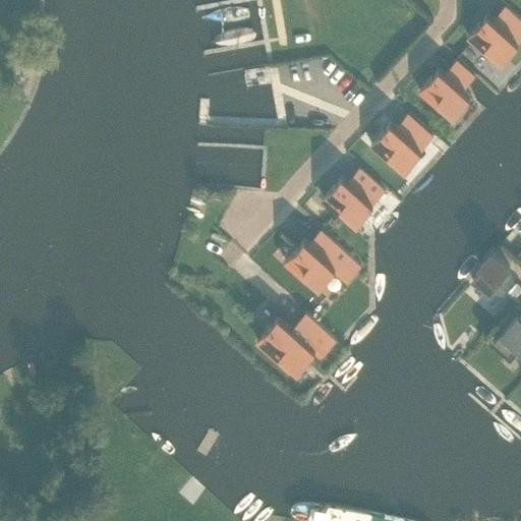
[(486,13),(467,36),(488,55),(495,49),(503,58),(512,48),(520,38),(520,19),(505,5),(500,10),(501,11),(494,17),(493,18),(486,13)]
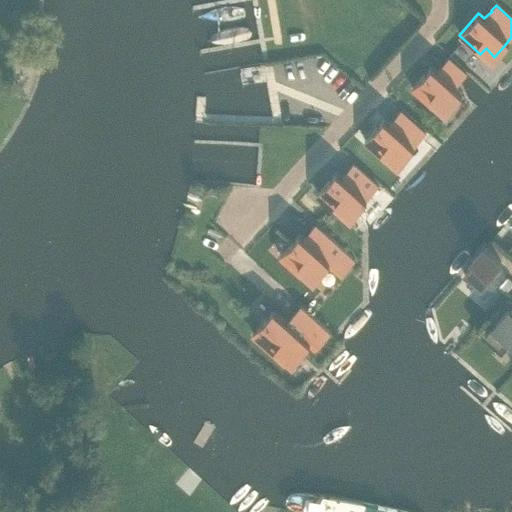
[(432,66),(414,88),(435,107),(439,102),(448,110),(463,94),(456,88),(468,74),(451,59),(439,72),(432,66)]
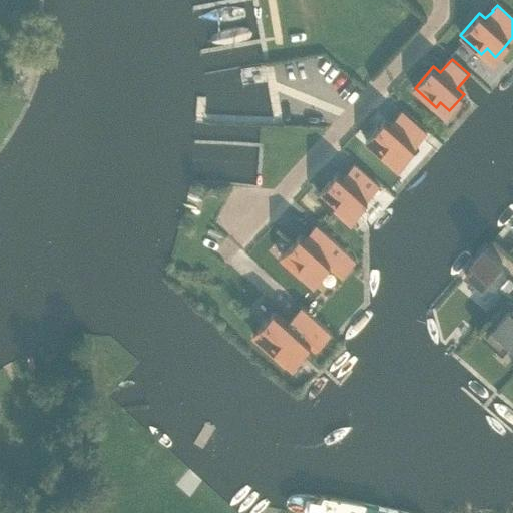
[(384,119),(365,141),(386,160),(392,154),(400,162),(409,153),(427,133),(402,111),(397,116),(397,117),(391,123),(390,124),(384,119)]
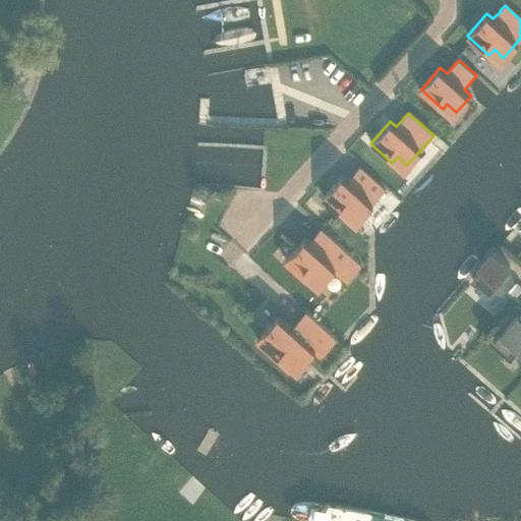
[(342,175),(322,197),(344,217),(349,211),(358,219),(366,210),(367,210),(385,189),(359,167),(354,173),(349,180),(348,179),(347,180),(342,175)]
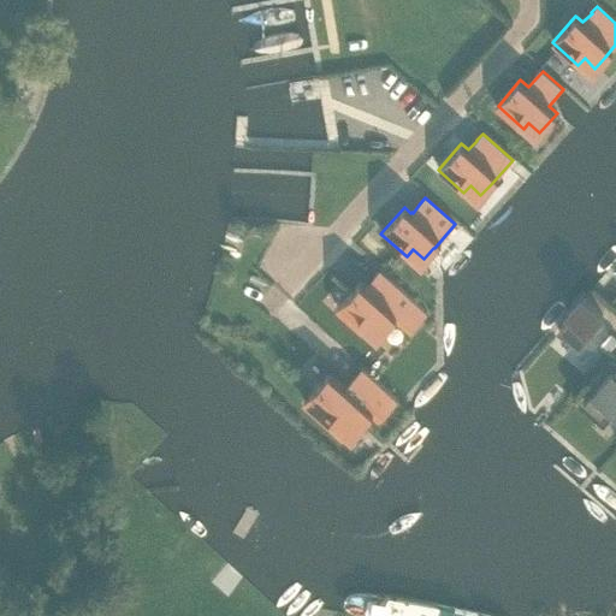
[(360,283),(336,308),(362,331),(368,324),(379,335),(394,319),(409,333),(427,313),(379,271),(373,278),(366,286),(366,285),(365,286),(360,283)]
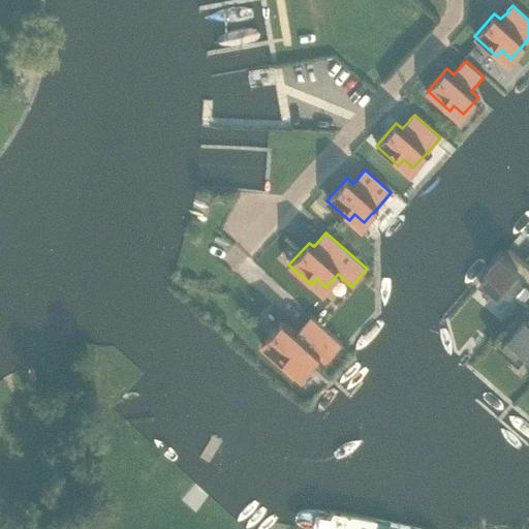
[(518,268),(501,253),(487,270),(490,273),(479,285),(496,300),(515,278),(510,275),(518,268)]
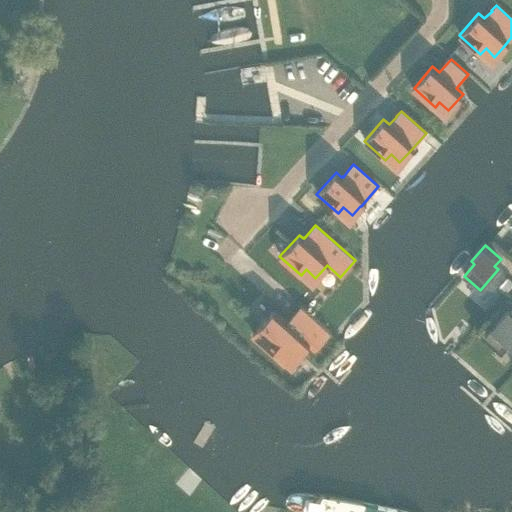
[(257,328),(252,333),(258,338),(275,353),(274,354),(285,364),(290,358),(293,360),(304,349),(308,345),(314,351),(330,332),(300,306),(290,317),(292,319),(288,323),(273,310),(256,328),(257,328)]
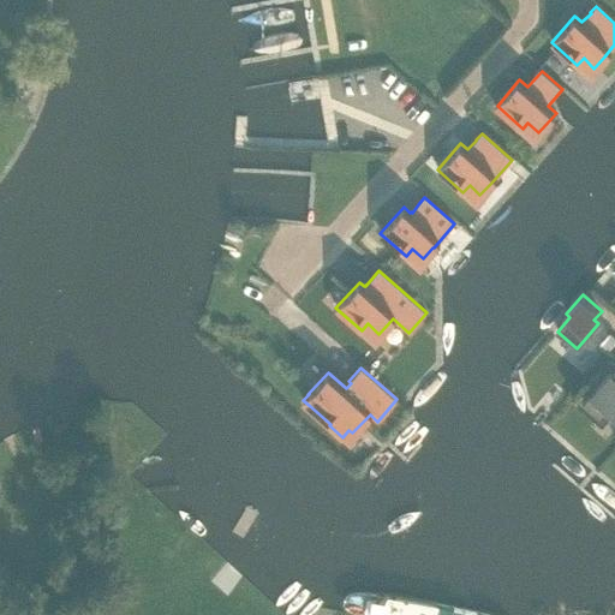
[(614,368),(614,369),(611,372),(610,371),(591,392),(595,394),(585,405),(604,422),(613,411),(614,412),(614,368)]
